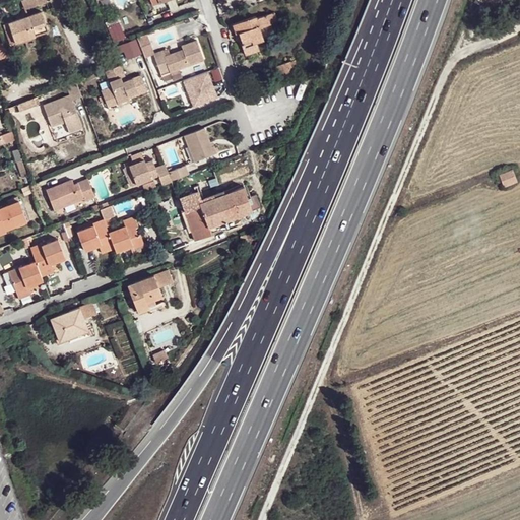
[(38,5),(36,0),(21,0),(22,0),(26,9),(38,5)]
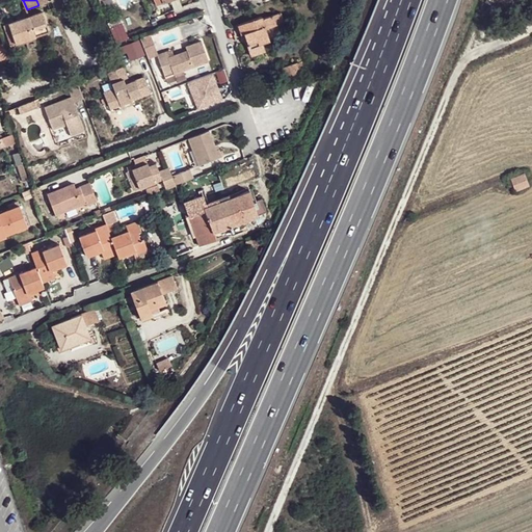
[(61,0),(51,0),(56,9),(64,6),(61,0)]
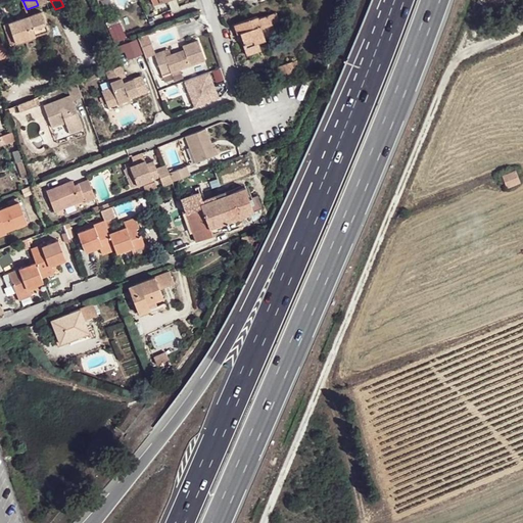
[(11,45),(25,40),(35,36),(49,31),(42,11),(29,16),(28,14),(21,16),(22,18),(5,25),(11,45)]
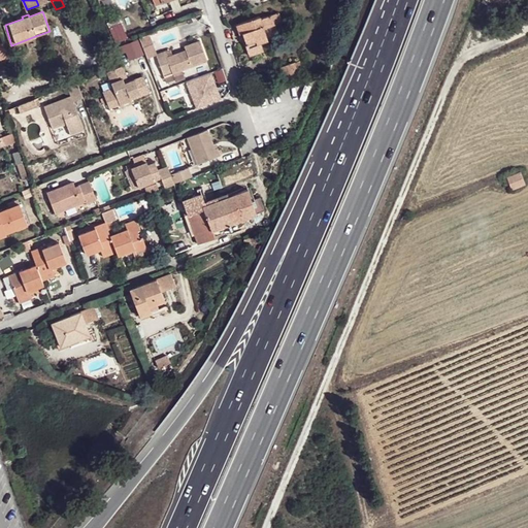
[(239,24),(243,34),(245,33),(250,44),(249,44),(252,56),(266,50),(264,42),(271,39),(268,29),(277,25),(274,15),(264,19),(262,15),(239,24)]
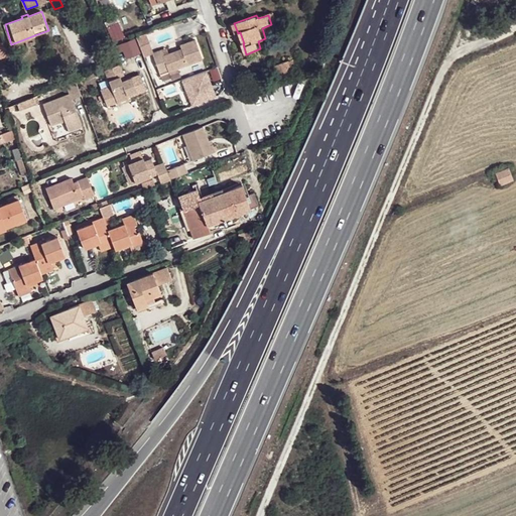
[(119,23),(109,27),(114,41),(125,37),(119,23)]
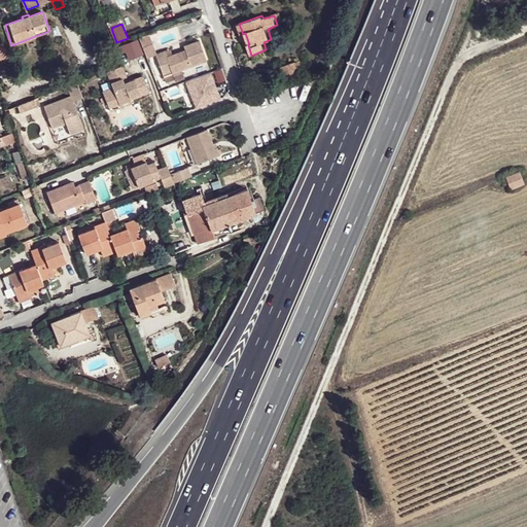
[(145,57),(155,53),(148,31),(138,35),(145,57)]
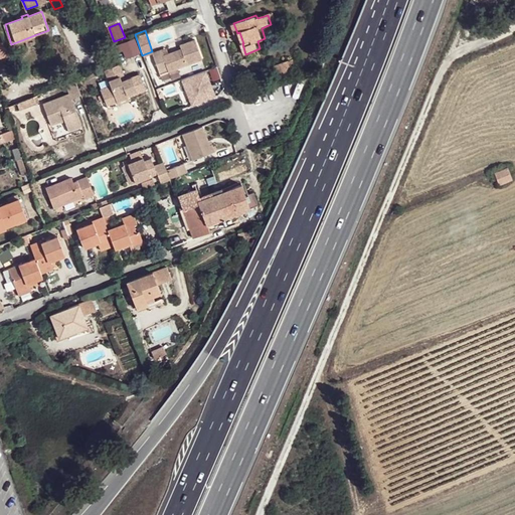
[(239,32),(237,33),(235,33),(239,44),(242,43),(243,43),(239,32)]
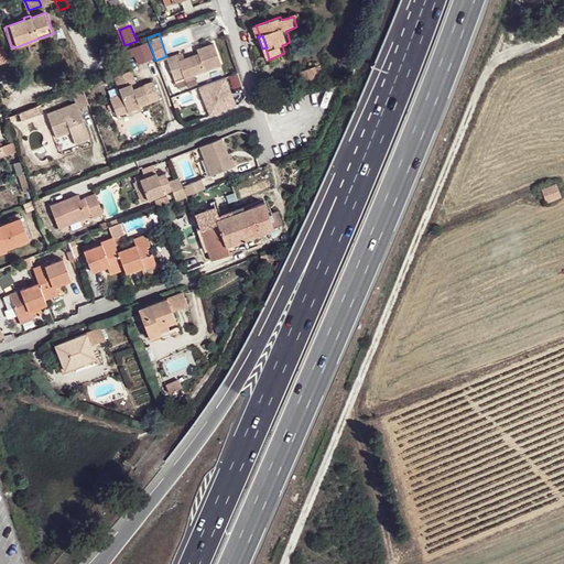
[(38,39),(26,43),(30,52),(41,49),(38,39)]
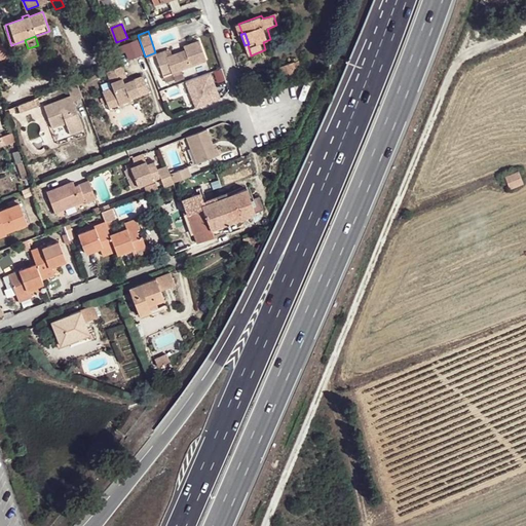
[(137,36),(119,43),(125,60),(143,52),(137,36)]
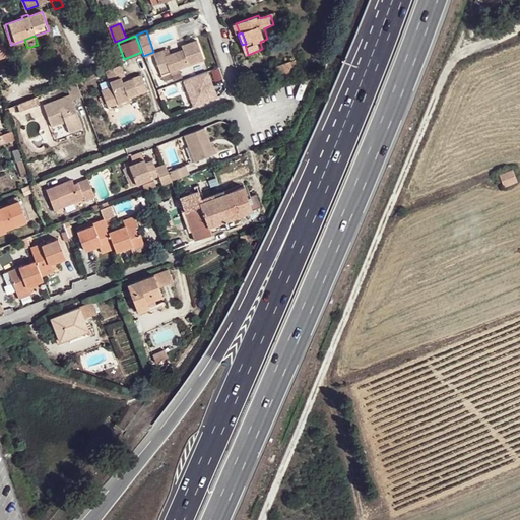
[(9,56),(4,40),(0,42),(1,43),(0,43),(0,57),(1,59),(9,56)]
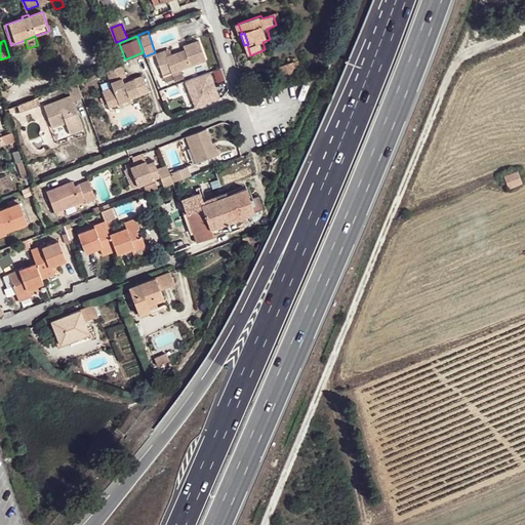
[(167,56),(165,50),(156,54),(164,77),(207,59),(199,40),(184,47),(186,49),(167,56)]
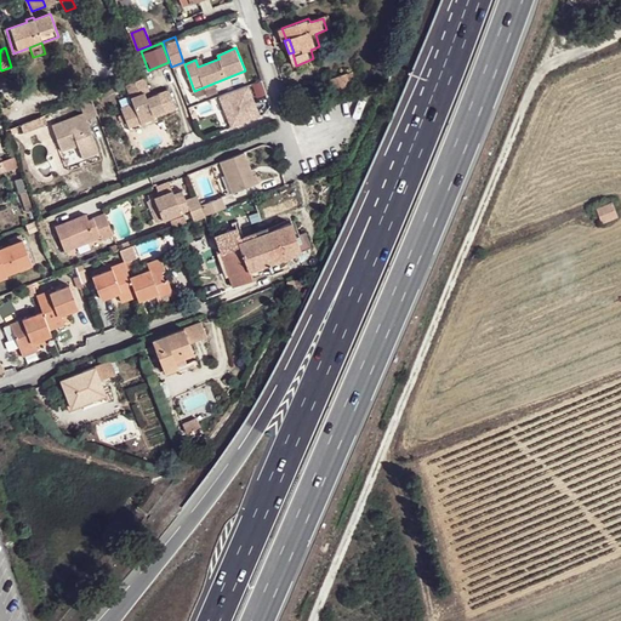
[(346,72),(328,79),(331,89),(349,81),(346,72)]
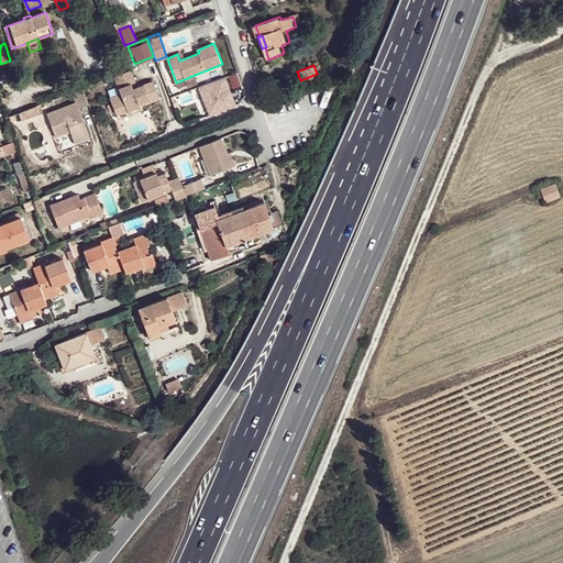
[(131,70),(114,78),(120,95),(110,99),(116,112),(125,108),(127,112),(140,107),(159,99),(152,81),(138,88),(133,89),(130,80),(134,78),(131,70)]
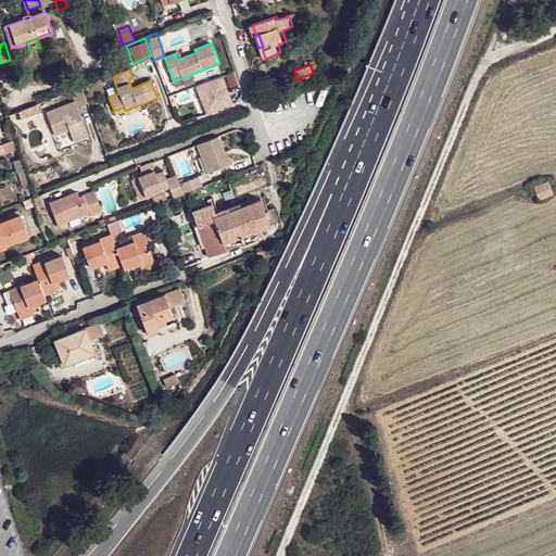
[(81,88),(72,92),(75,101),(46,114),(54,137),(70,130),(74,143),(89,138),(77,106),(87,103),(81,88)]
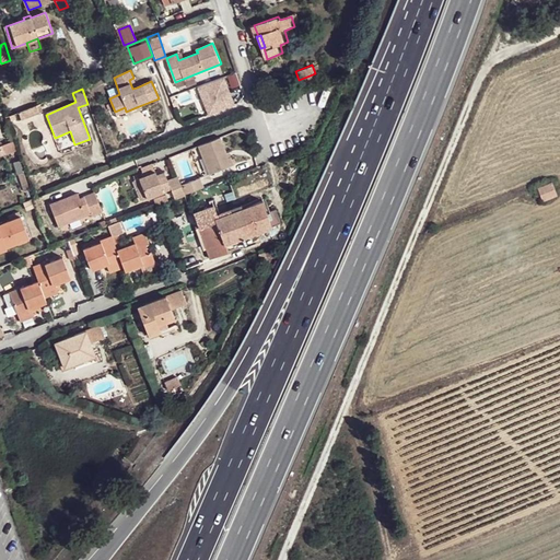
[(141,111),(139,106),(126,112),(125,107),(115,112),(117,120),(141,111)]
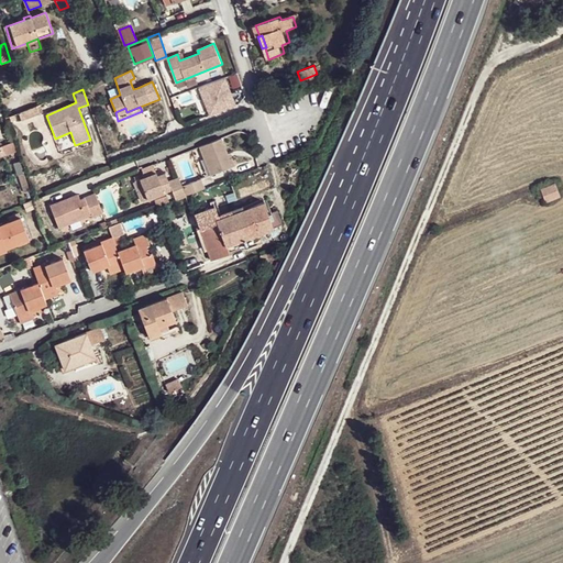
[(220,139),(198,147),(209,175),(234,165),(231,156),(228,158),(220,139)]
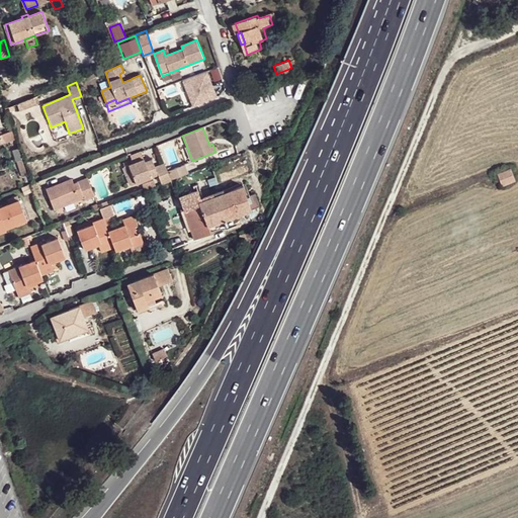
[(12,130),(2,134),(5,142),(16,139),(12,130)]
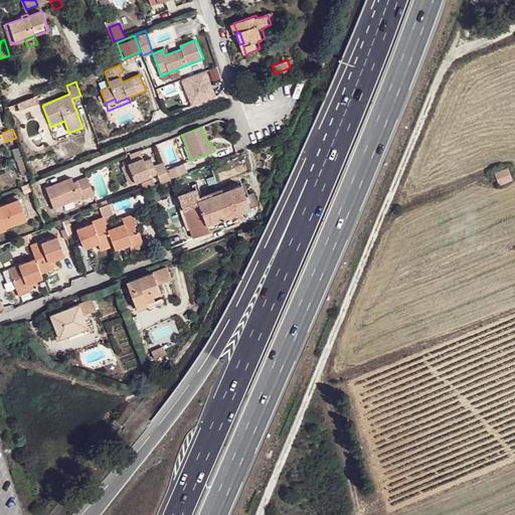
[(28,174),(19,149),(12,151),(21,177),(28,174)]
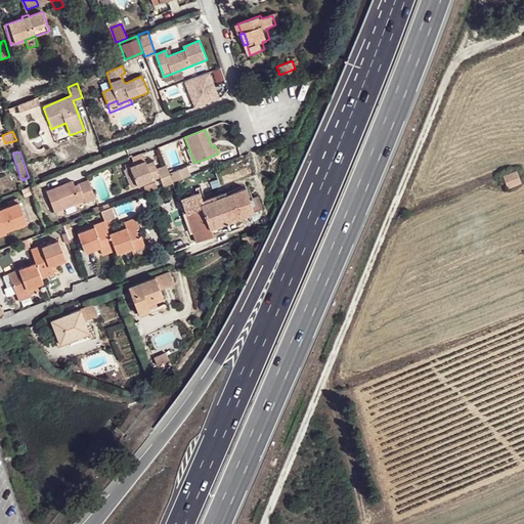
[(163,186),(173,183),(165,165),(157,169),(151,157),(131,165),(138,184),(159,177),(163,186)]
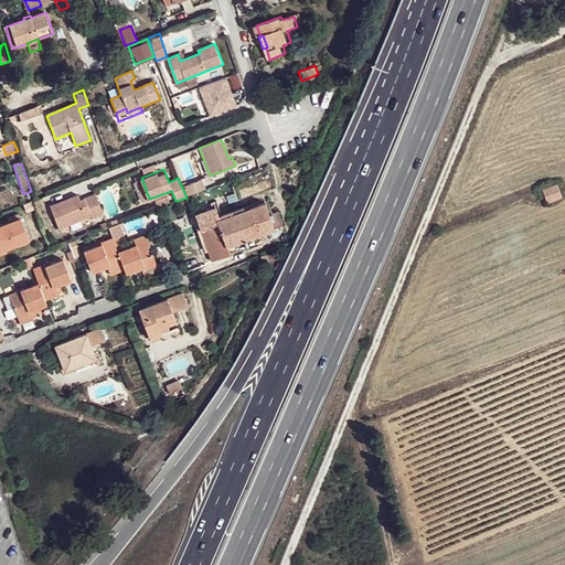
[(149,199),(141,178),(135,181),(142,202),(149,199)]
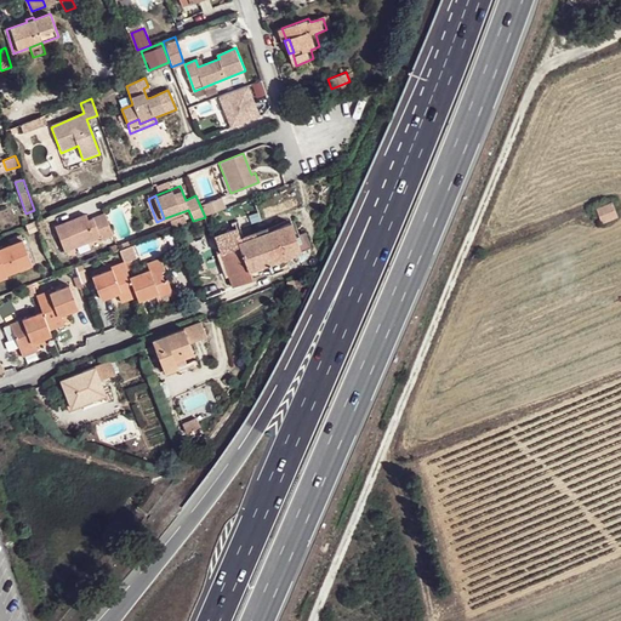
[(221,197),(200,205),(205,217),(224,209),(221,197)]
